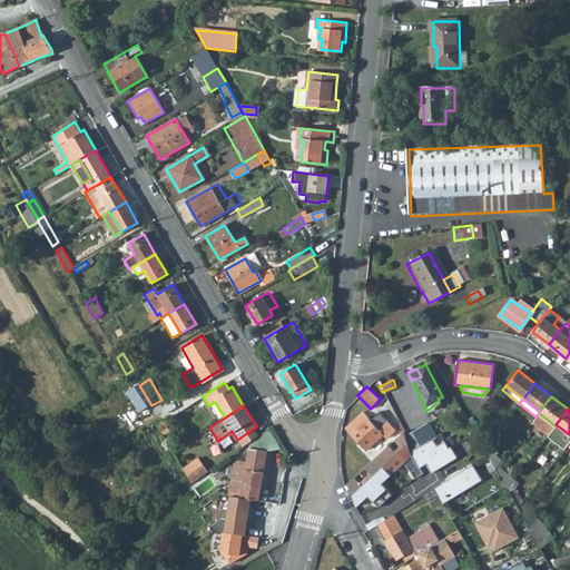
[(344,429),(365,452),(383,436),(386,440),(394,432),(386,423),(383,425),(379,430),(370,421),(362,413),(344,429)]
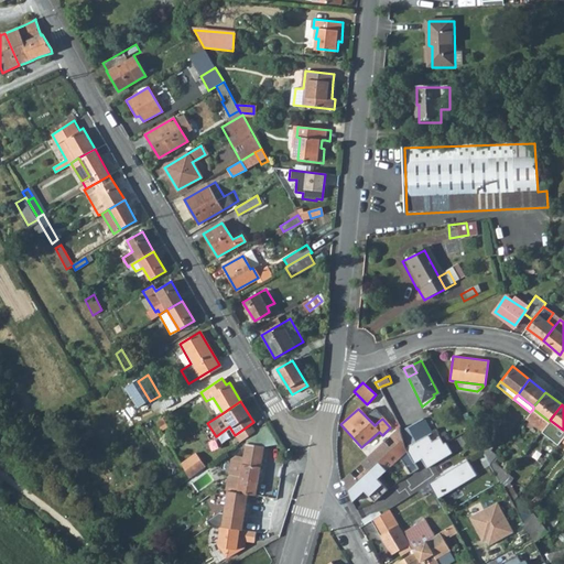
[(541,431),(549,421),(533,409),(530,412),(524,419),(541,431)]
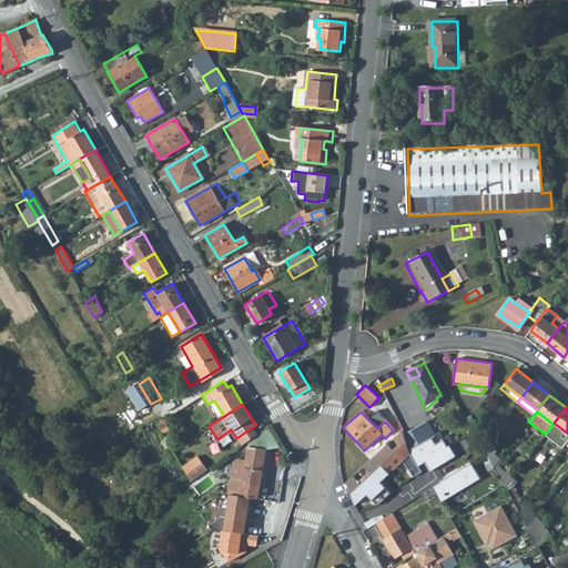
[(368,419),(377,428),(382,424),(373,415),(368,419)]
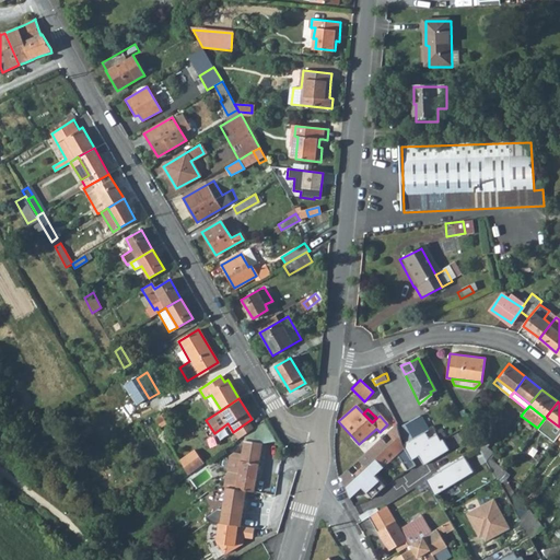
[(427,430),(418,416),(401,426),(411,440),(427,430)]
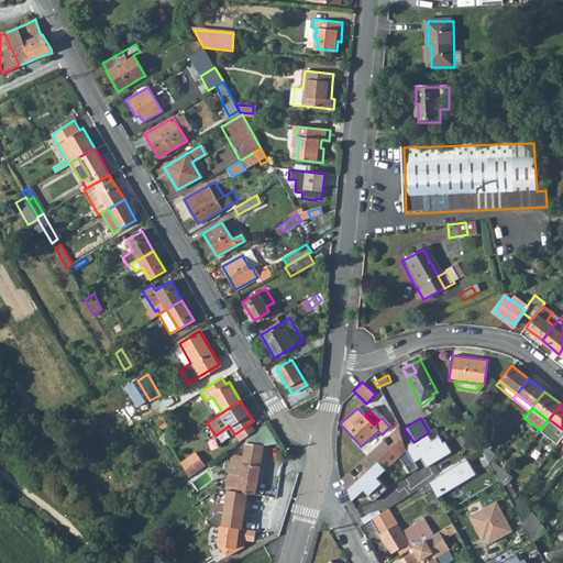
[(540,430),(558,443),(561,439),(562,434),(562,429),(549,419),(548,420),(540,430)]
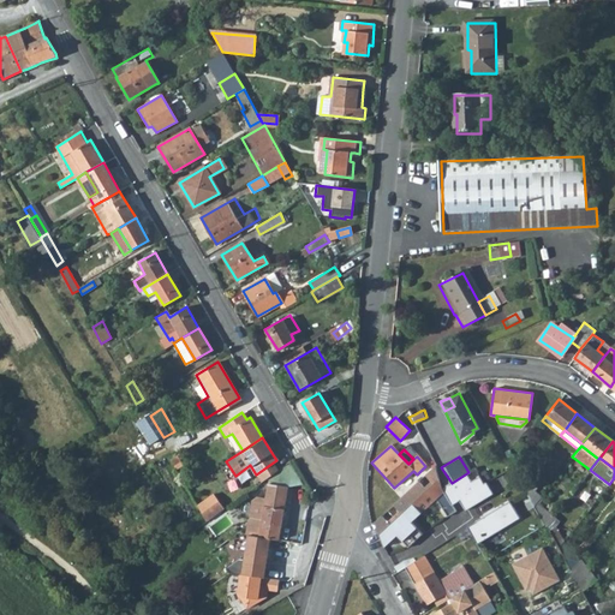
[(291,460),(290,461),(270,476),(269,487),(287,490),(288,485),(303,481),(291,460)]
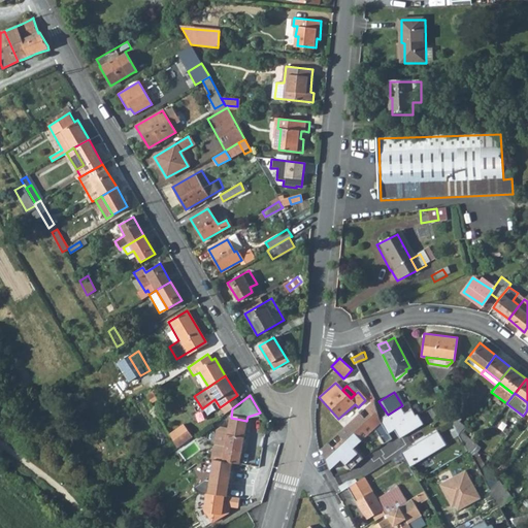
[(388,434),(381,423),(380,422),(380,421),(378,419),(372,400),(363,409),(368,415),(363,420),(358,415),(347,425),(361,440),(373,429),(375,432),(383,444),(391,439),(388,434)]
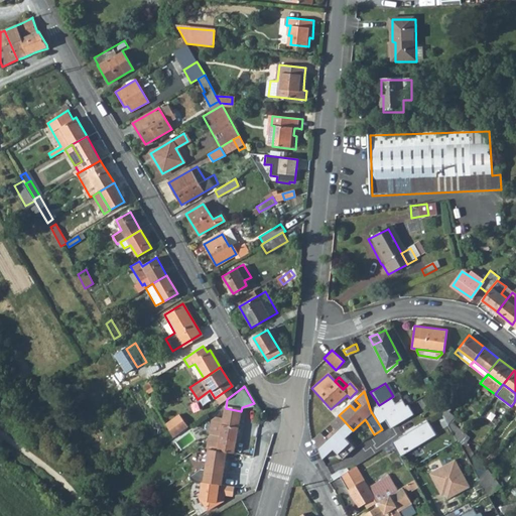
[(379,424),(384,421),(389,429),(411,416),(405,407),(403,408),(400,403),(397,396),(371,411),(371,412),(372,413),(379,424)]
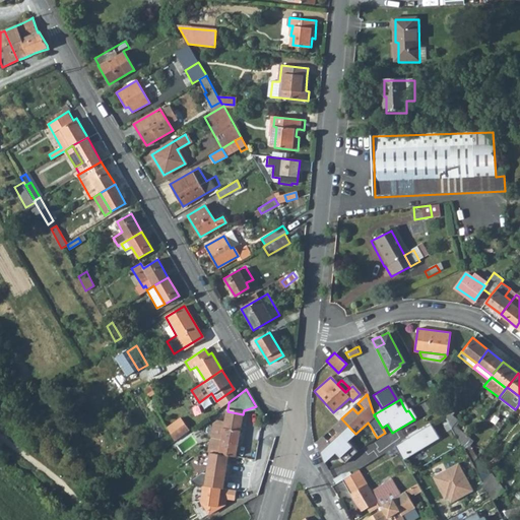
[(453,424),(456,420),(446,402),(440,410),(450,429),(453,424)]
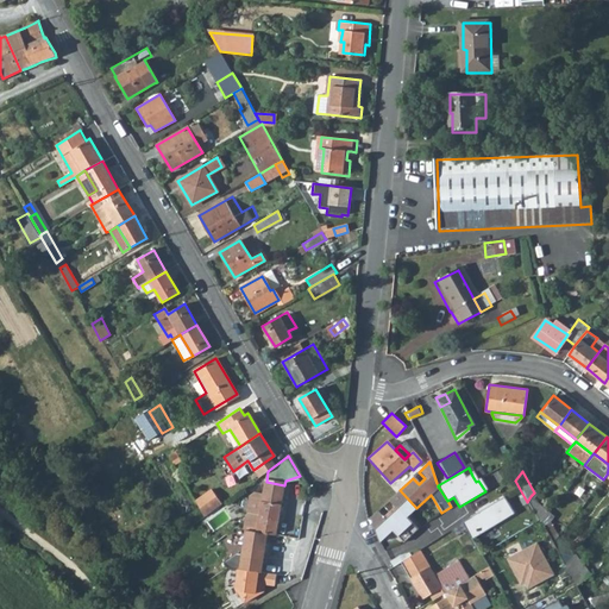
[(267,482),(264,491),(256,489),(249,509),(244,529),(246,529),(238,584),(248,586),(250,586),(258,588),(262,563),(271,565),(275,547),(265,545),(268,533),(275,534),(284,485),(267,482)]
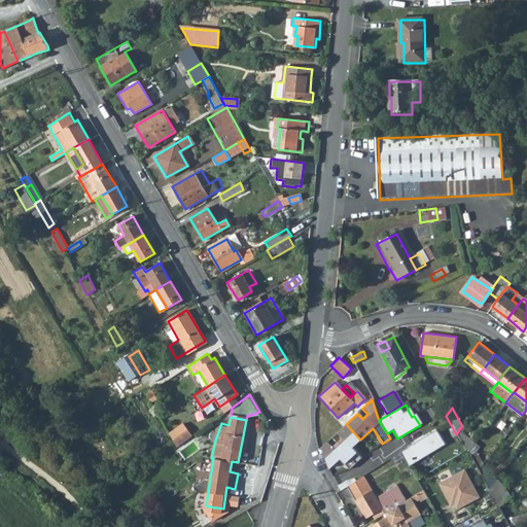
[(177,447),(182,443),(191,435),(183,423),(169,433),(177,447)]
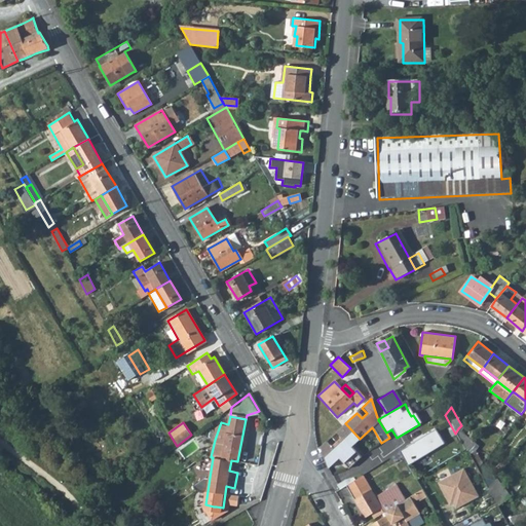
[(345,423),(336,431),(341,438),(336,443),(354,463),(361,457),(351,447),(360,439),(345,423)]
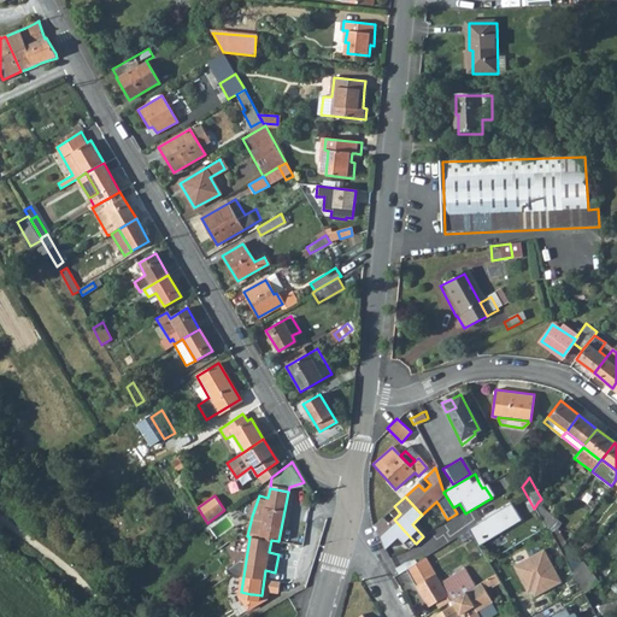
[(547,528),(556,517),(538,503),(534,509),(540,518),(545,528),(546,529),(547,528)]
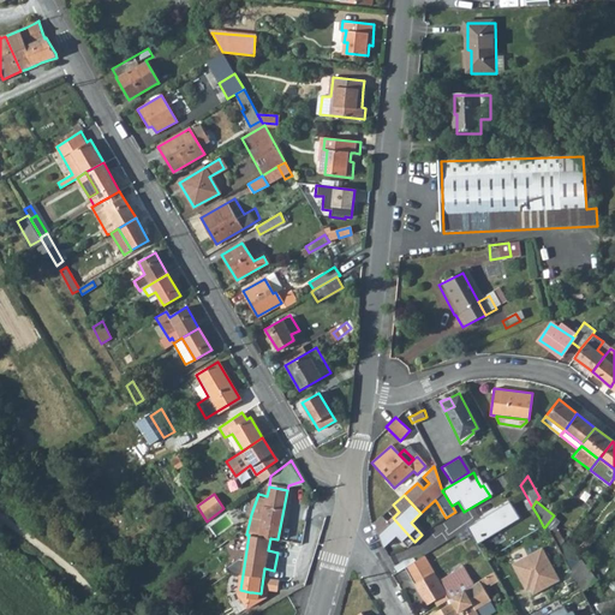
[(475,524),(466,529),(476,544),(519,519),(508,502),(473,523),(475,524)]
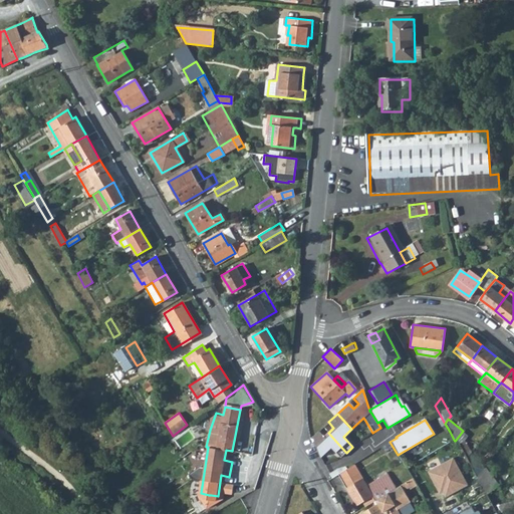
[(182,446),(196,437),(191,430),(177,439),(182,446)]
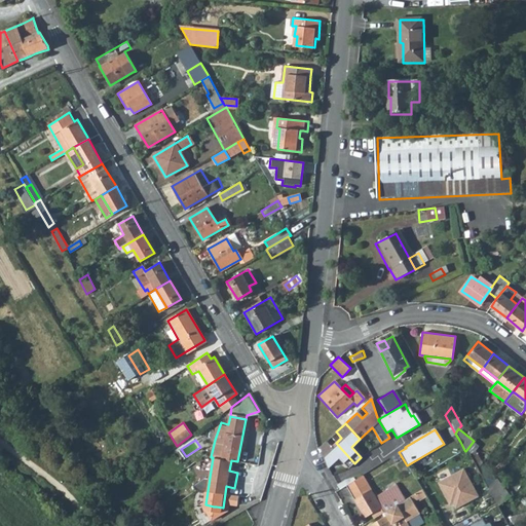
[(466,450),(477,470),(483,462),(475,449),(478,445),(474,441),(466,450)]
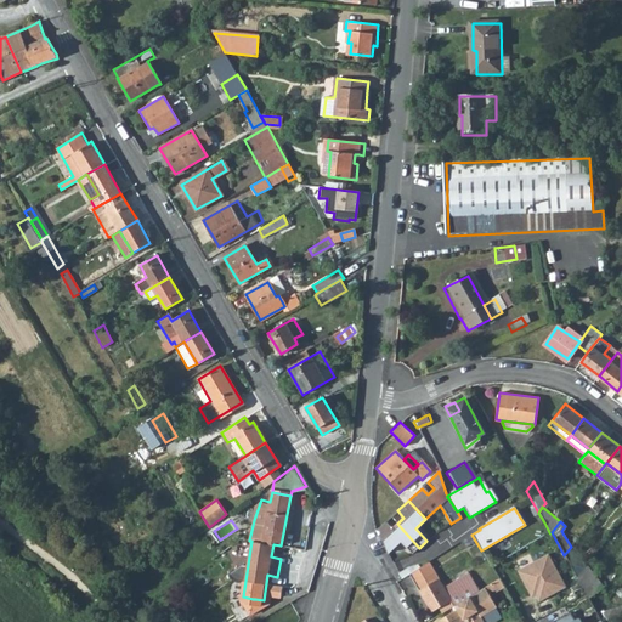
[(384,522),(379,527),(383,536),(389,553),(400,542),(412,554),(419,548),(397,524),(390,530),(384,522)]
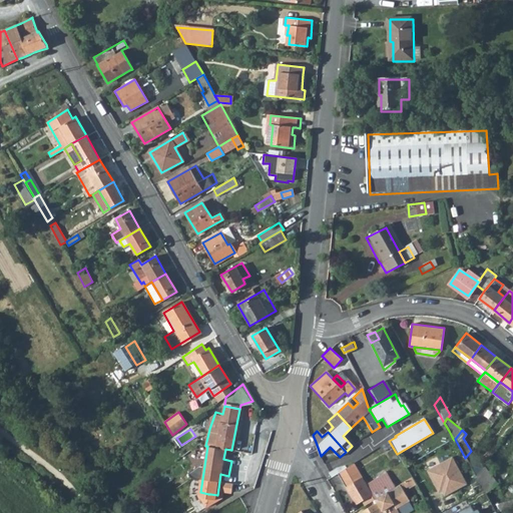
[(379,446),(383,452),(390,448),(387,442),(379,446)]
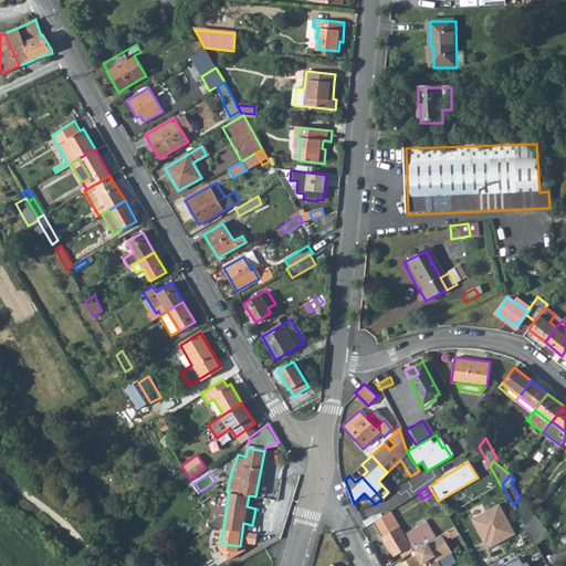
[(524,525),(534,513),(520,498),(513,505),(515,510),(521,519),(524,525)]
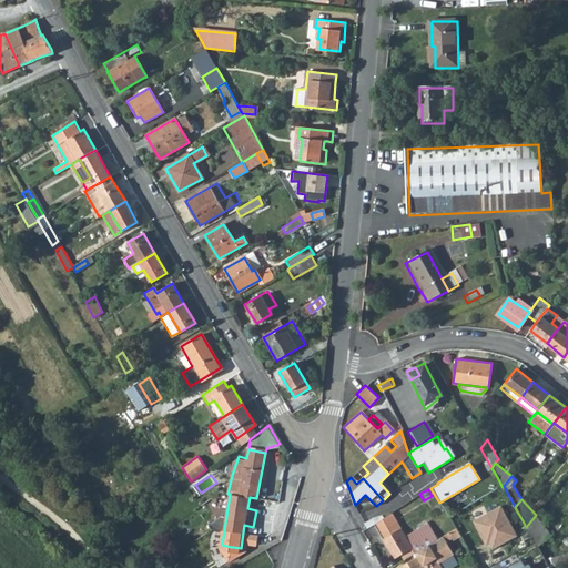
[(499,507),(472,523),(484,544),(487,541),(492,549),(515,537),(499,507)]
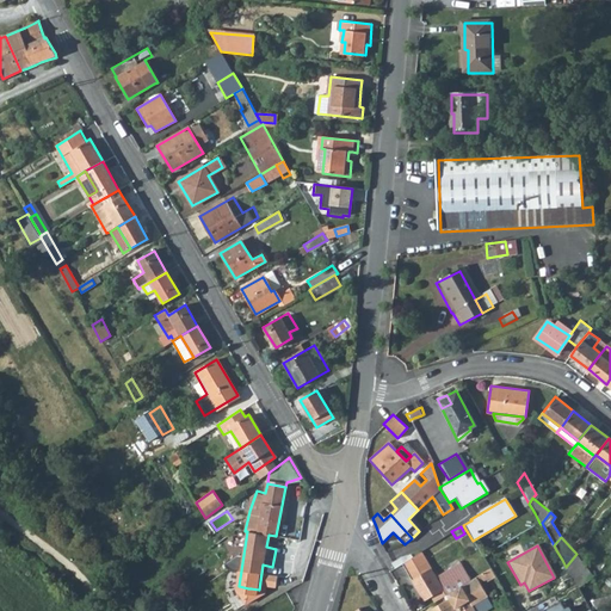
[(401,563),(424,602),(432,597),(434,602),(445,596),(466,584),(461,575),(442,586),(436,575),(420,551),(401,563)]
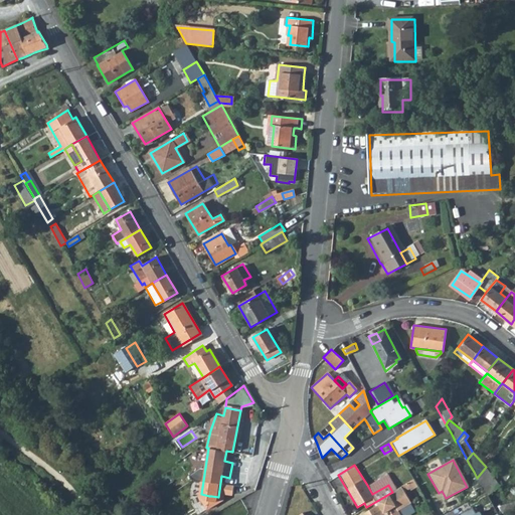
[(367,485),(372,494),(388,485),(388,484),(383,476),(367,485)]
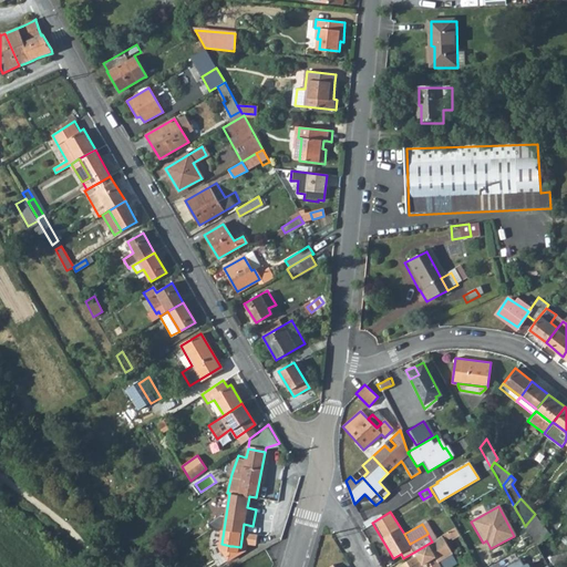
[(449,539),(461,534),(459,527),(445,532),(449,539)]
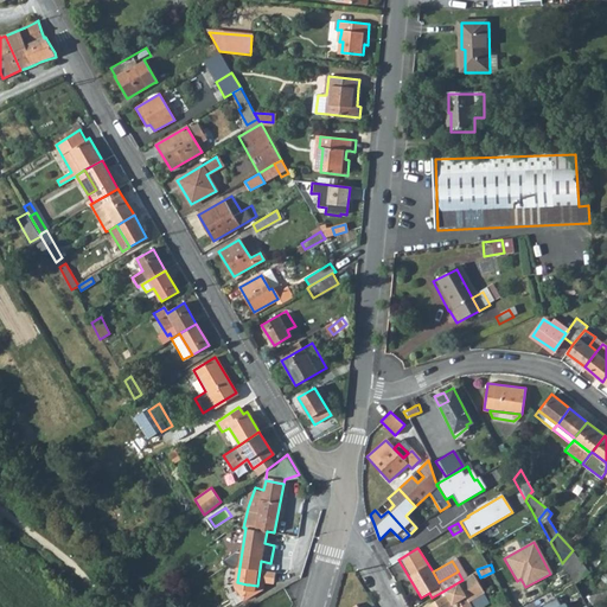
[(484,593),(473,574),(462,580),(442,592),(445,595),(426,606),(427,606),(455,606),(465,601),(466,604),(484,593)]
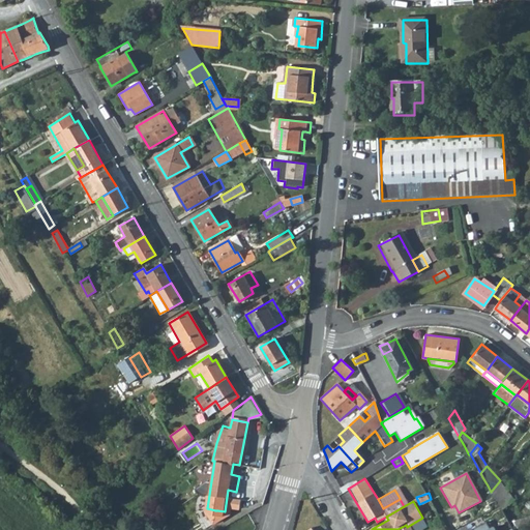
[(488,521),(474,528),(475,529),(498,529),(495,525),(493,527),(488,521)]
